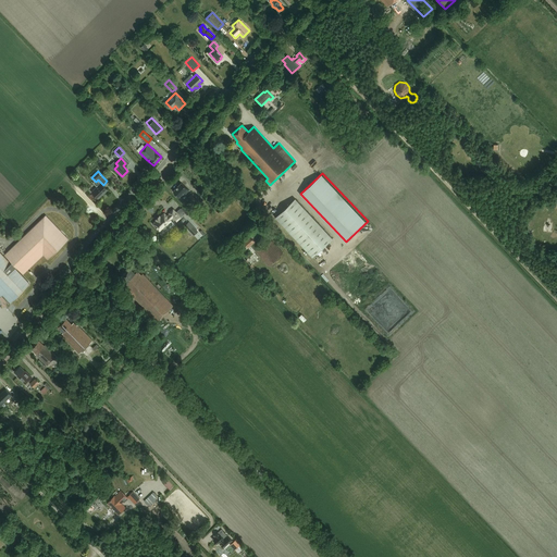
[(101,183),(91,192),(98,198),(108,189),(101,183)]
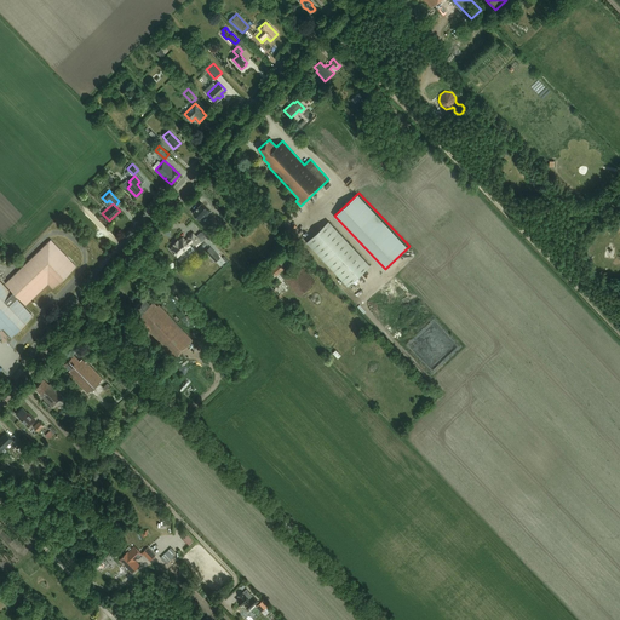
[(206,217),(211,212),(201,204),(193,213),(200,219),(204,214),(206,217)]
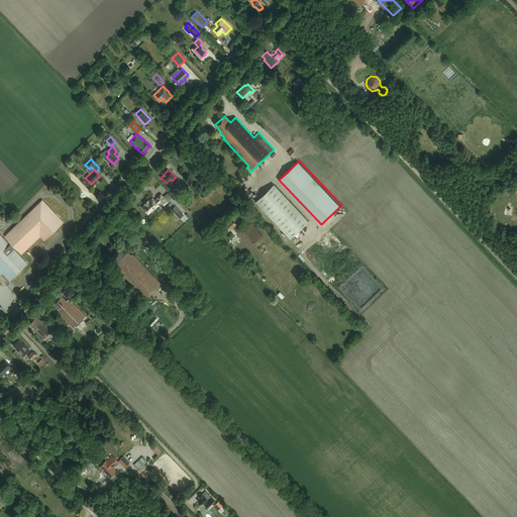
[(276,184),(256,202),(291,238),(310,221),(276,184)]
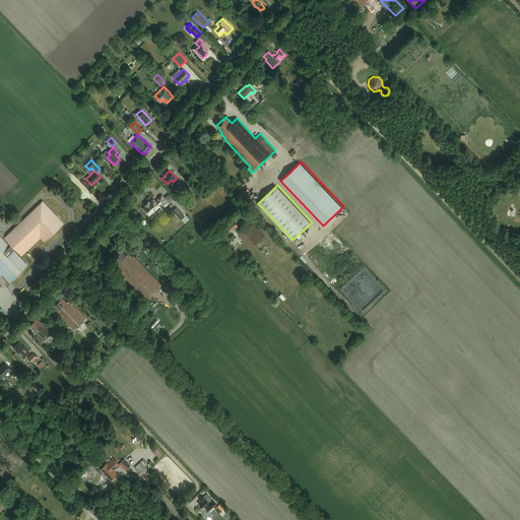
[(165,197),(169,202),(173,198),(169,194),(165,197)]
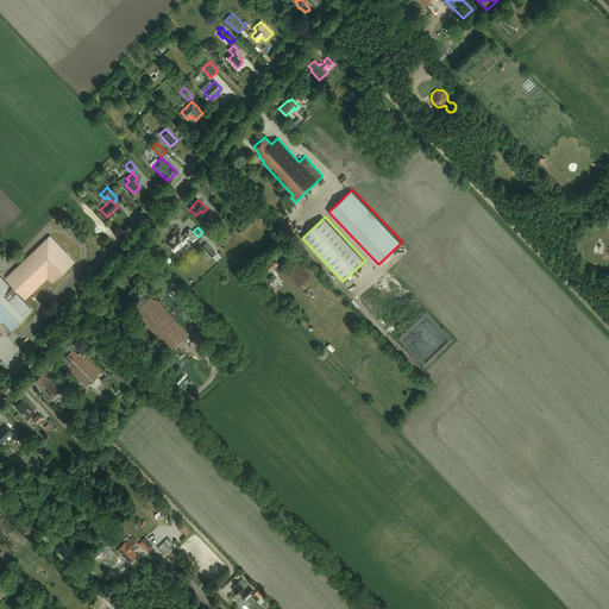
[(170,242),(168,245),(174,252),(187,240),(186,240),(189,237),(193,242),(198,238),(189,228),(184,233),(186,233),(183,237),(180,233),(175,237),(175,236),(170,240),(170,242)]
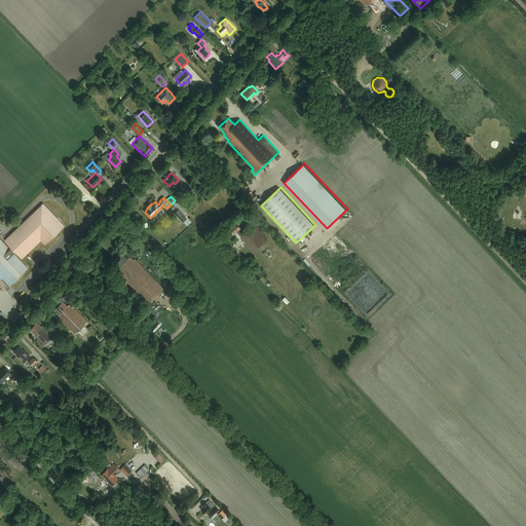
[(0,278),(1,279),(3,278),(8,284),(26,267),(12,254),(15,252),(21,258),(41,238),(44,242),(63,224),(43,203),(4,240),(11,248),(9,250),(0,240),(0,278)]
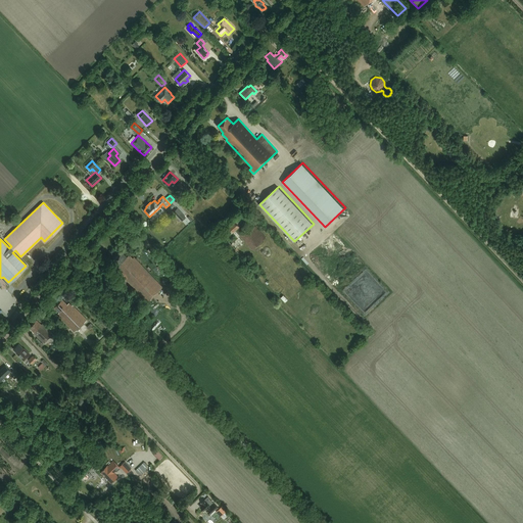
[(182,221),(186,217),(178,208),(174,211),(182,221)]
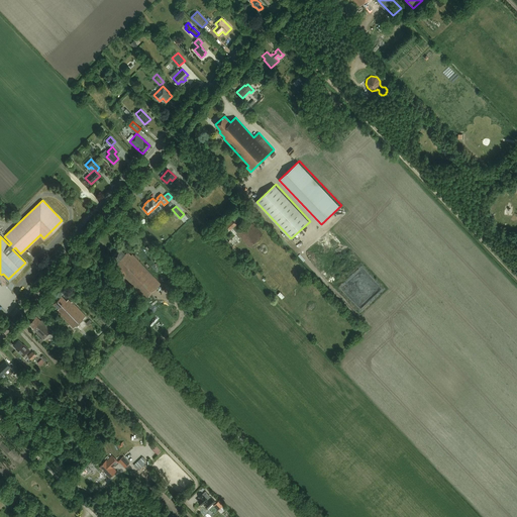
[(253,242),(263,234),(248,219),(239,227),(238,228),(235,224),(236,223),(232,218),(225,224),(229,229),(232,227),(249,246),(253,242)]
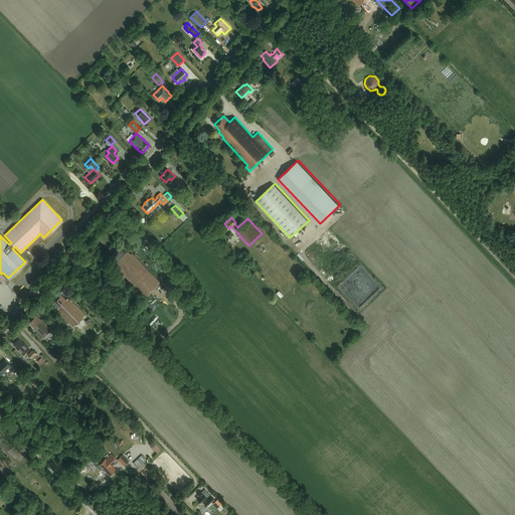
[(121,247),(112,256),(116,262),(115,263),(119,268),(118,269),(122,274),(145,297),(160,283),(132,252),(131,254),(127,250),(125,252),(121,247)]
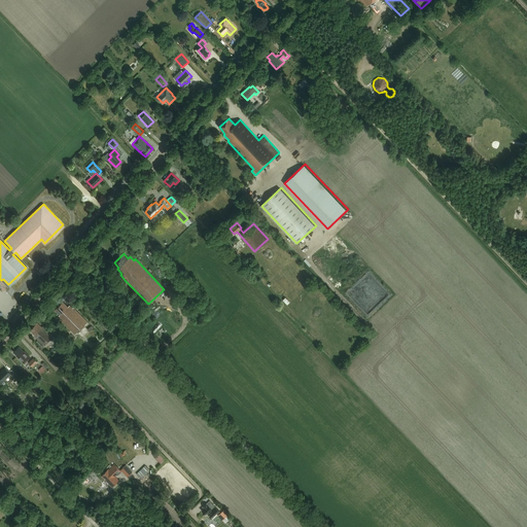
[(74,335),(86,322),(73,308),(72,308),(69,305),(68,307),(63,302),(55,309),(60,314),(59,315),(61,318),(60,319),(74,335)]
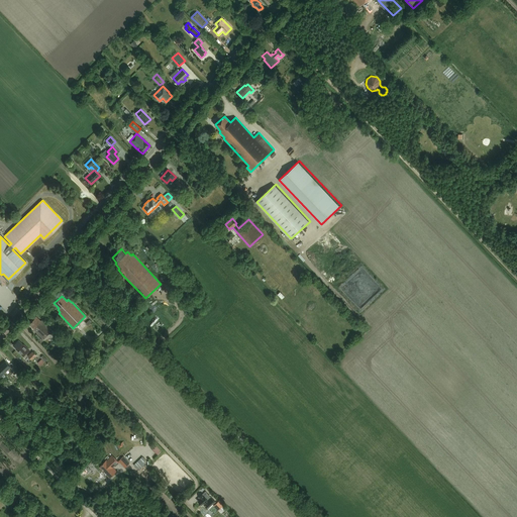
[(43,340),(53,330),(42,320),(41,321),(36,316),(29,324),(34,328),(32,330),(43,340)]
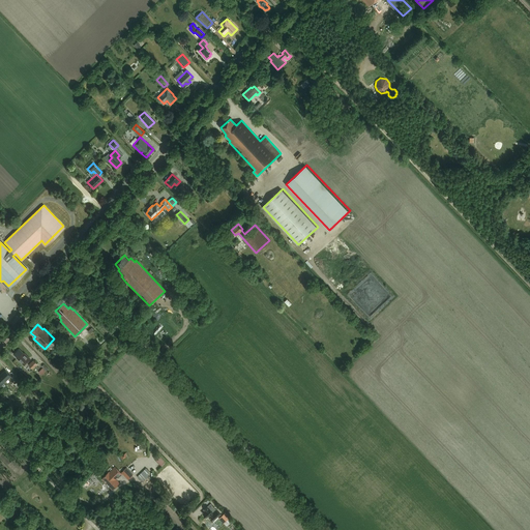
[(65,348),(59,342),(56,345),(62,352),(65,348)]
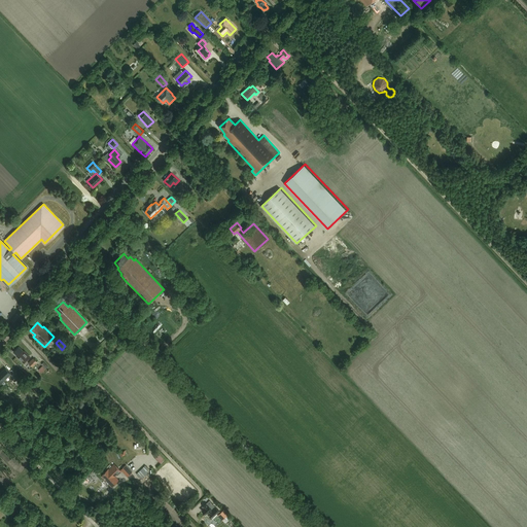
[(24,363),(30,357),(24,351),(19,346),(13,351),(18,355),(18,356),(24,363)]
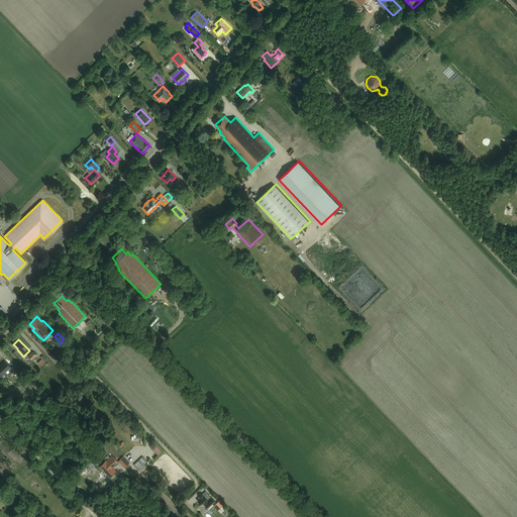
[(32,358),(36,354),(32,351),(28,356),(31,359),(32,358)]
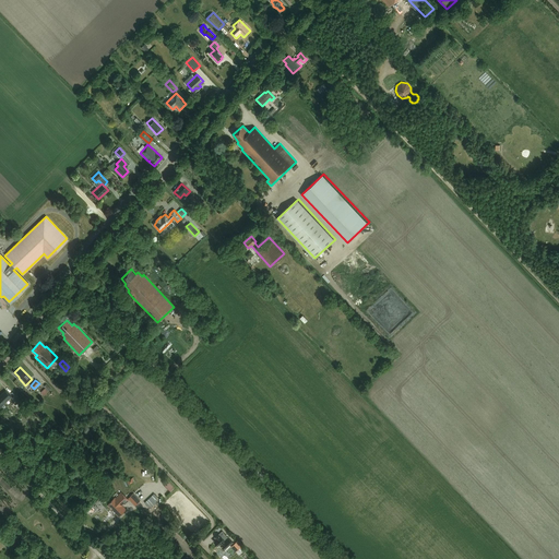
[(0,404),(1,406),(11,396),(6,390),(0,395),(0,404)]
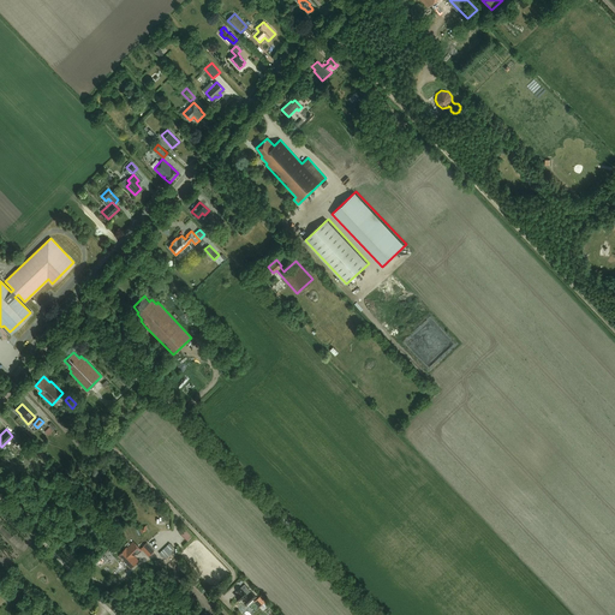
[(23,440),(17,434),(13,437),(18,443),(23,440)]
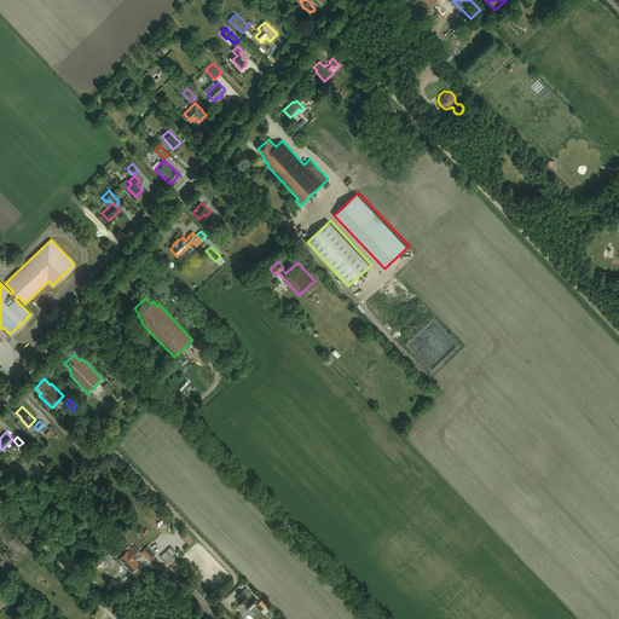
[(161,556),(168,562),(178,551),(172,545),(161,556)]
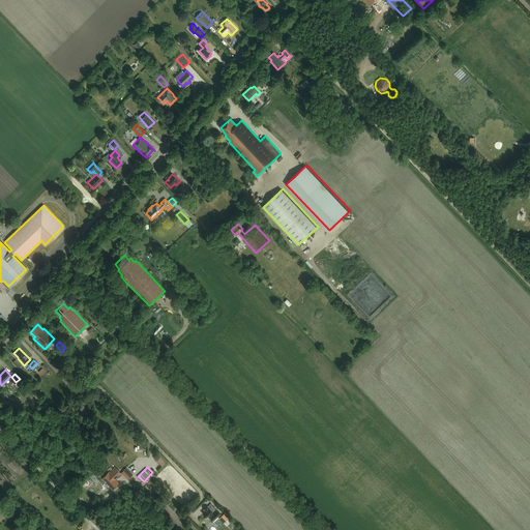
[(122,473),(121,472),(117,468),(111,474),(109,472),(104,477),(105,478),(102,479),(112,490),(119,483),(115,479),(122,473)]
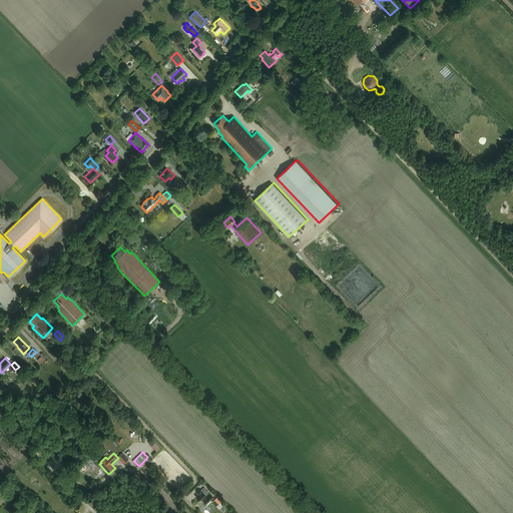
[(124,464),(129,460),(122,453),(117,457),(118,458),(124,464)]
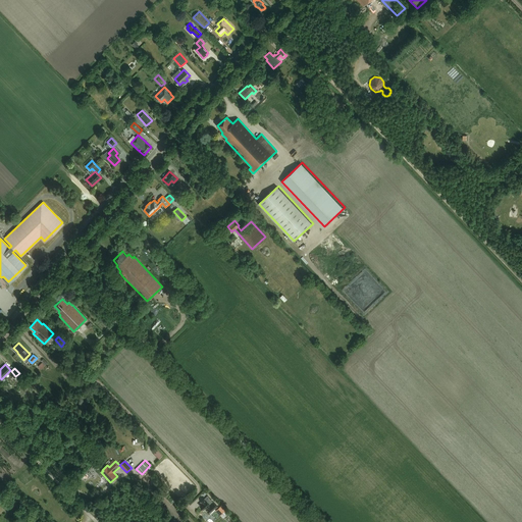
[(217,506),(207,496),(201,502),(202,504),(200,506),(204,510),(206,507),(208,508),(206,509),(210,513),(217,506)]
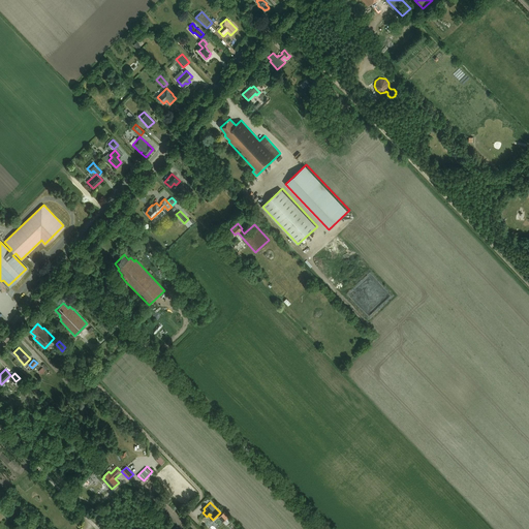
[(10,514),(5,507),(1,511),(7,519),(11,515),(13,514),(12,511),(10,514)]
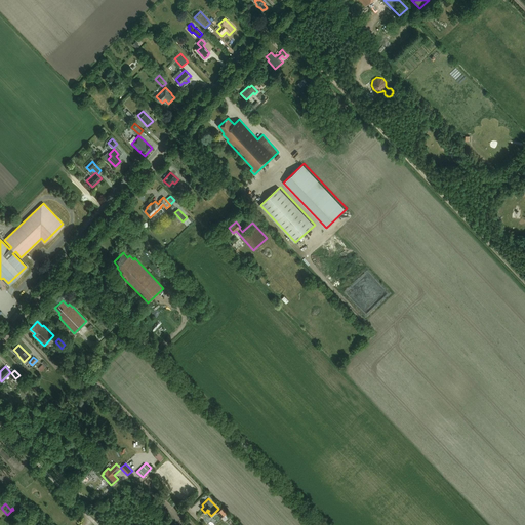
[(225,519),(228,516),(220,508),(216,512),(225,519)]
